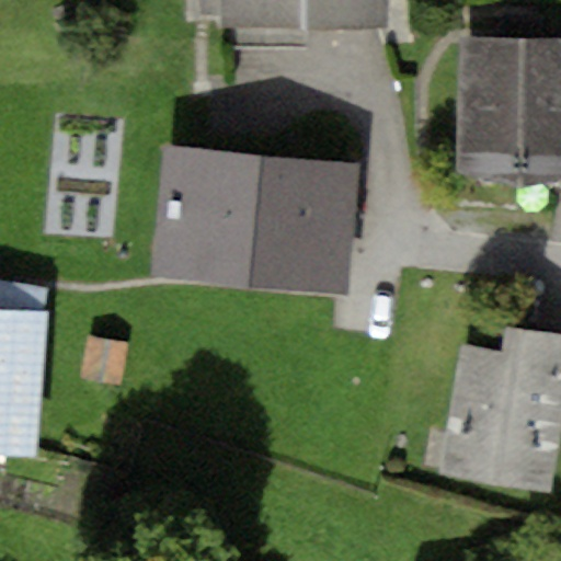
[(232,0),(233,32),(397,29),(396,0),(232,0)]
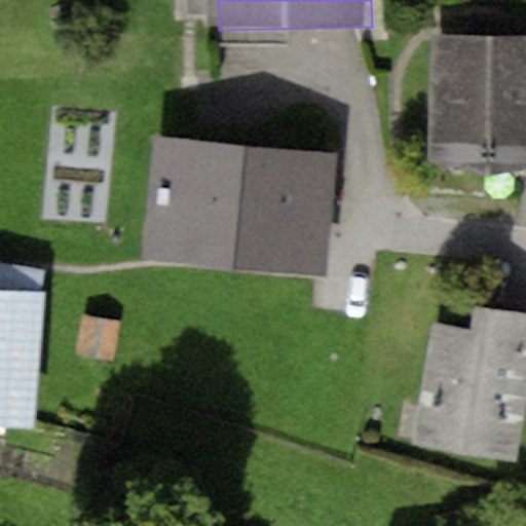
[(525,36),(443,35),(439,168),(525,168),(525,36)]
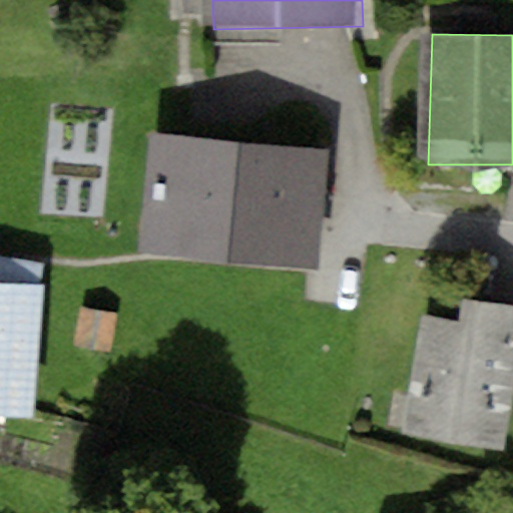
[(161,136),(148,254),(324,275),(336,153),(161,136)]
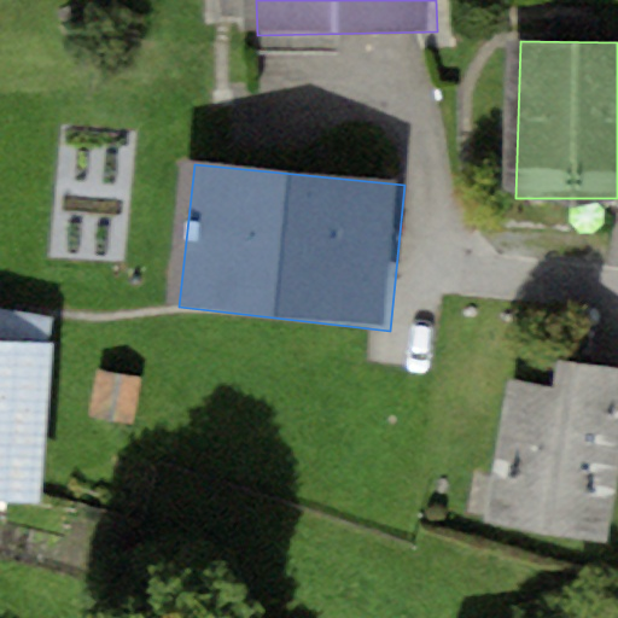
[(0,502),(41,506),(53,345),(50,344),(53,319),(0,309),(0,502)]
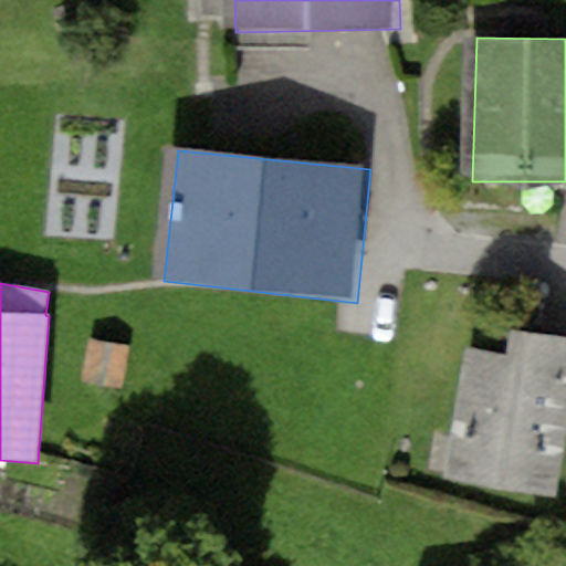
[(477,348),(453,484),(564,498),(565,484),(565,336),(521,328),(517,352),(477,348)]
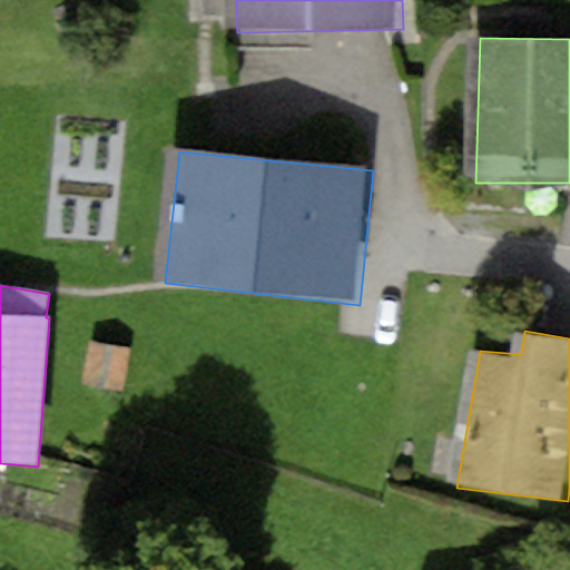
[(133,351),(90,343),(84,384),(126,392),(133,351)]
